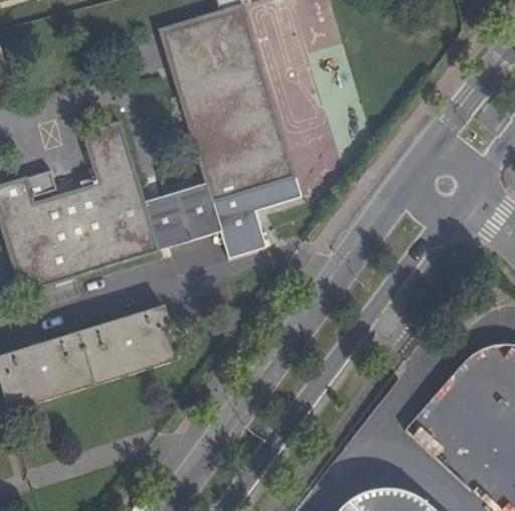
[(48,167),(0,182),(0,223),(23,294),(222,229),(230,256),(266,244),(255,209),(301,196),(242,3),(158,28),(205,182),(145,200),(119,118),(79,131),(96,179),(57,192),(48,167)]
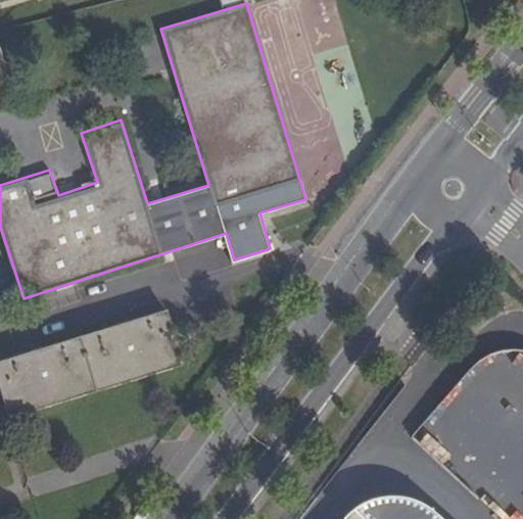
[(322,43),(344,37),(337,5),(315,10),(322,43)]
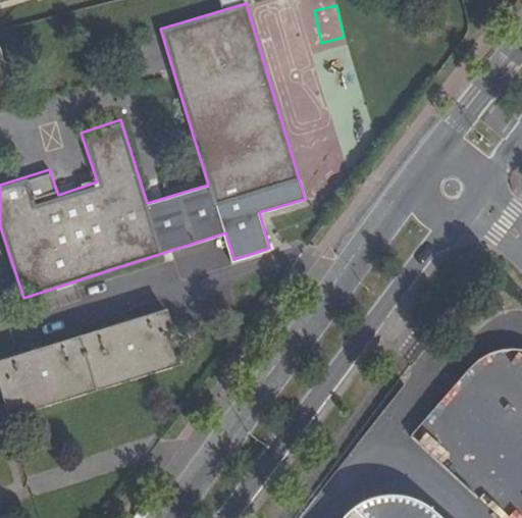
[(166,308),(0,357),(0,385),(8,414),(183,363),(166,308)]
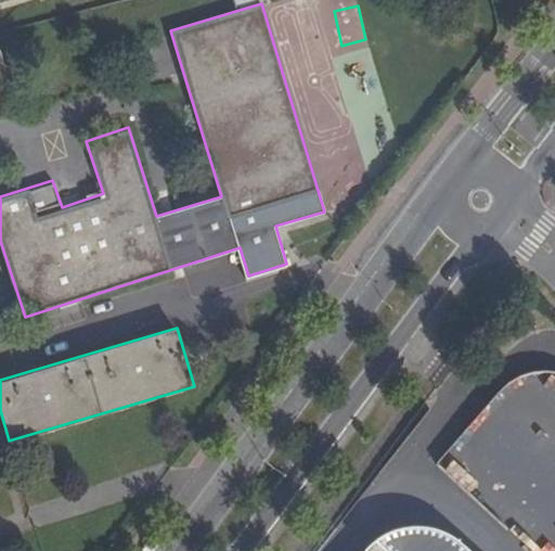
[(470,550),(463,542),(456,538),(443,530),(429,527),(414,526),(400,527),(386,533),(373,541),(368,546),(362,550),(470,550)]
